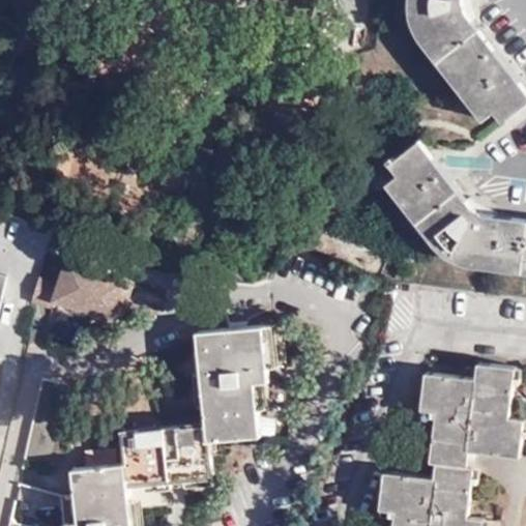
[(308,18),(314,0),(265,0),(305,20),(308,18)]
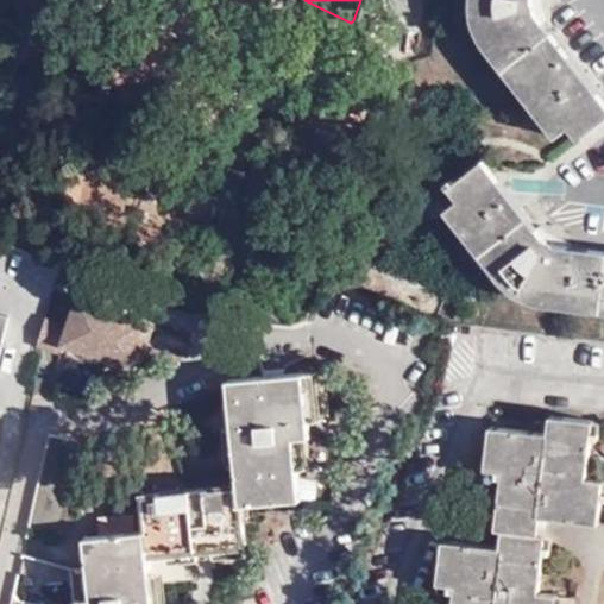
[(463,0),(463,7),(465,26),(467,35),(473,44),(495,71),(547,139),(561,130),(572,143),(603,118),(603,113),(539,29),(541,26),(532,0),(463,0)]
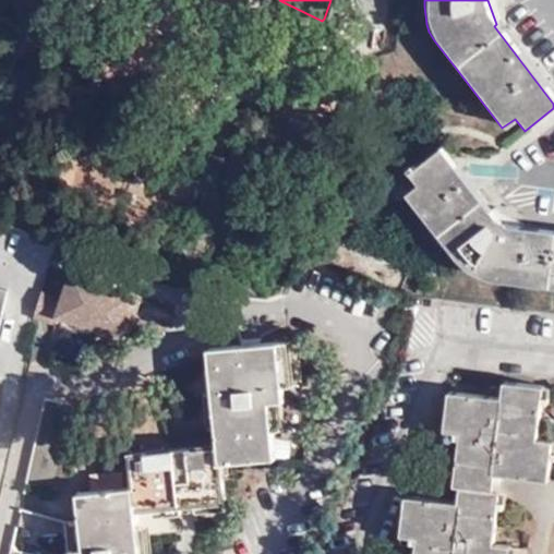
[(553,232),(508,227),(508,221),(485,207),(482,209),(437,152),(411,172),(407,168),(381,188),(394,203),(402,197),(437,243),(456,265),(465,272),(473,276),(485,282),(500,285),(553,291),(553,232)]
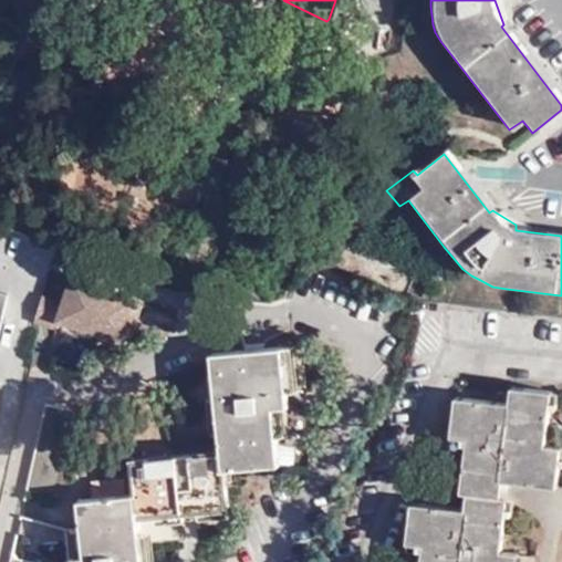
[(132,302),(61,282),(53,310),(47,332),(107,350),(117,349),(132,302)]
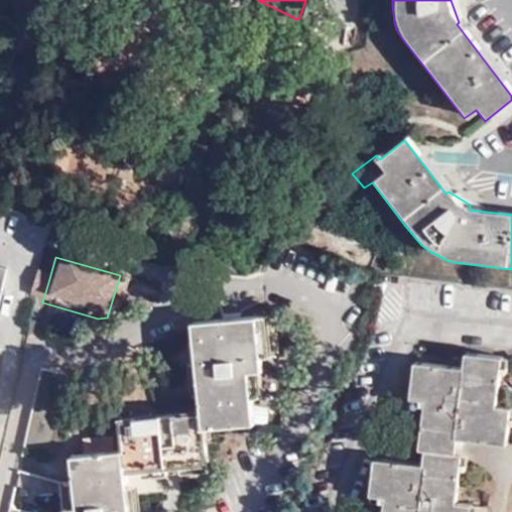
[(124,276),(120,275),(107,317),(109,316),(113,313),(124,276)]
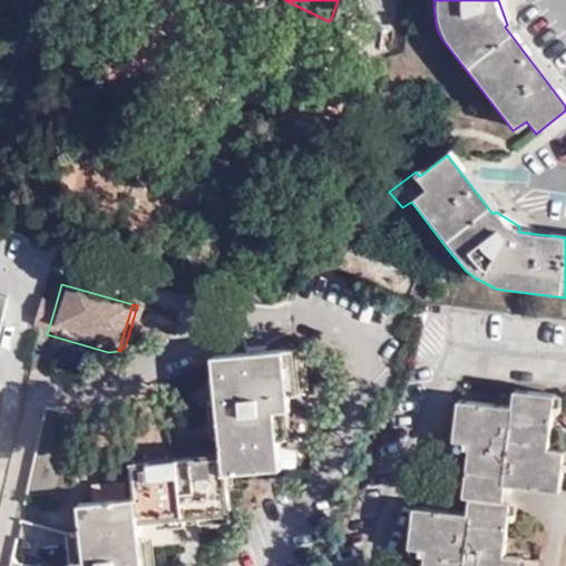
[(27,337),(45,341),(47,334),(54,312),(35,308),(27,337)]
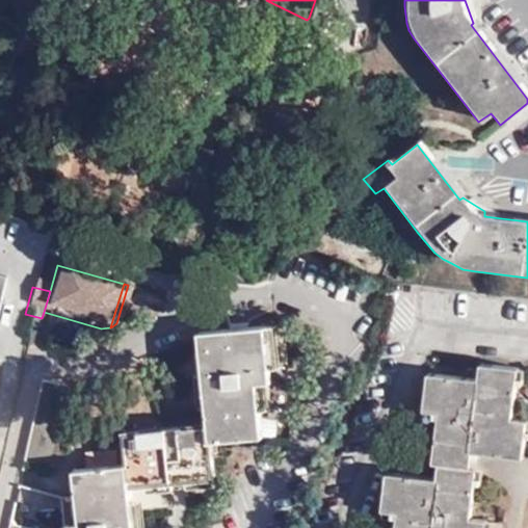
[(259,330),(193,336),(203,427),(119,438),(122,470),(69,475),(75,527),(128,527),(125,491),(209,482),(204,445),(259,440),(255,386),(265,384),(259,330)]
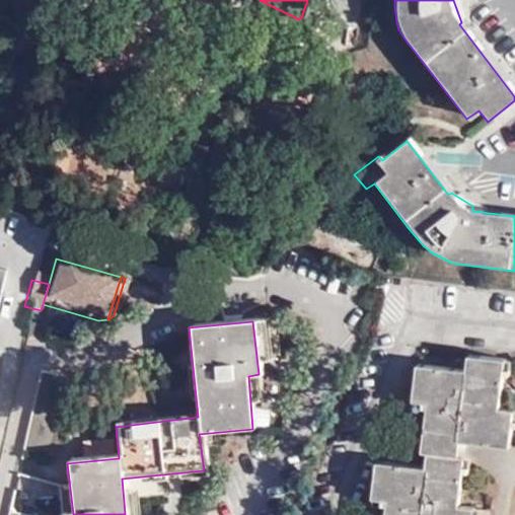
[(503,376),(504,360),(468,357),(466,371),(419,367),(414,399),(427,400),(427,408),(422,453),(427,453),(425,467),(381,462),(375,501),(383,502),(382,510),(381,514),(468,514),(469,510),(456,508),(463,457),(455,456),(457,442),(506,448),(509,448),(512,425),(513,412),(500,410),(503,376)]
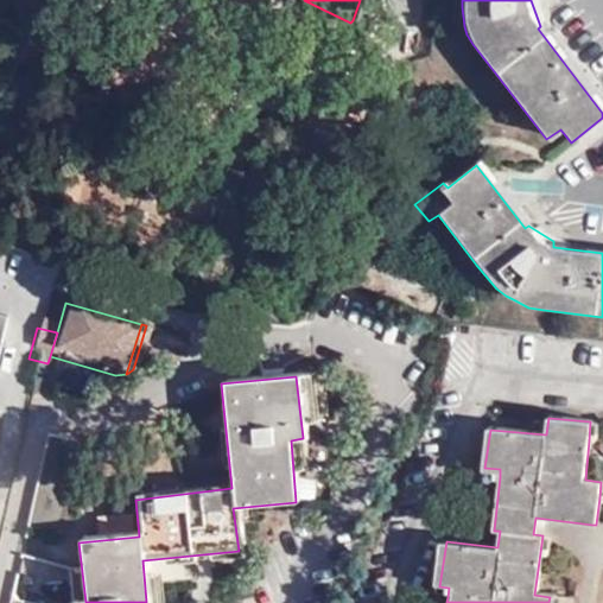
[(600,421),(590,421),(589,440),(600,442),(600,421)]
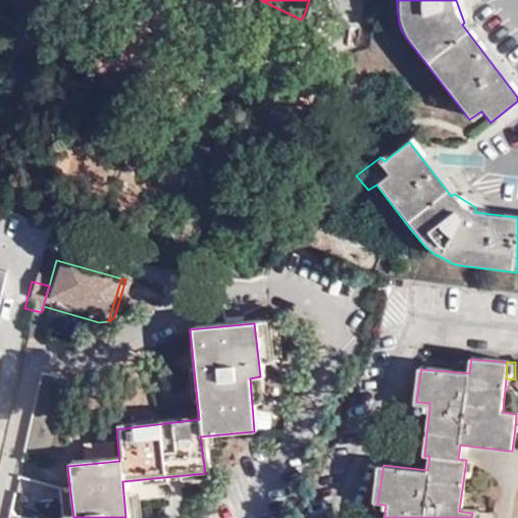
[(64,386),(38,381),(19,459),(48,465),(64,386)]
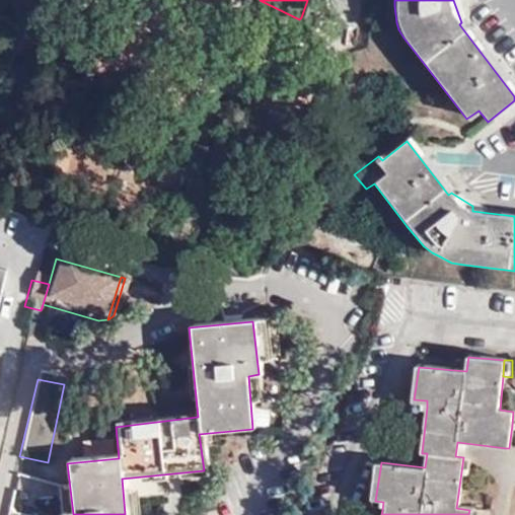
[(14,514),(17,500),(10,499),(6,514),(14,514)]
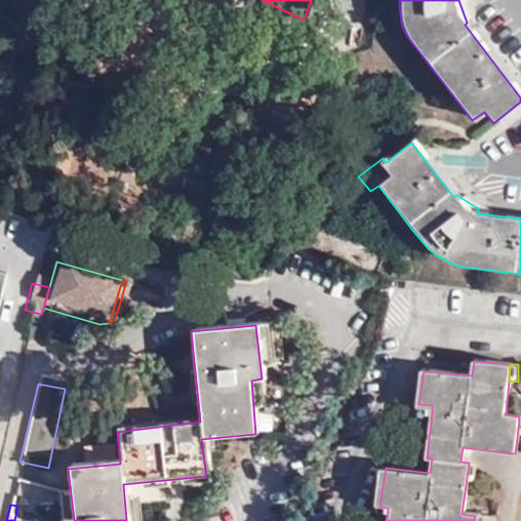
[(388,508),(379,507),(378,516),(387,516),(388,508)]
